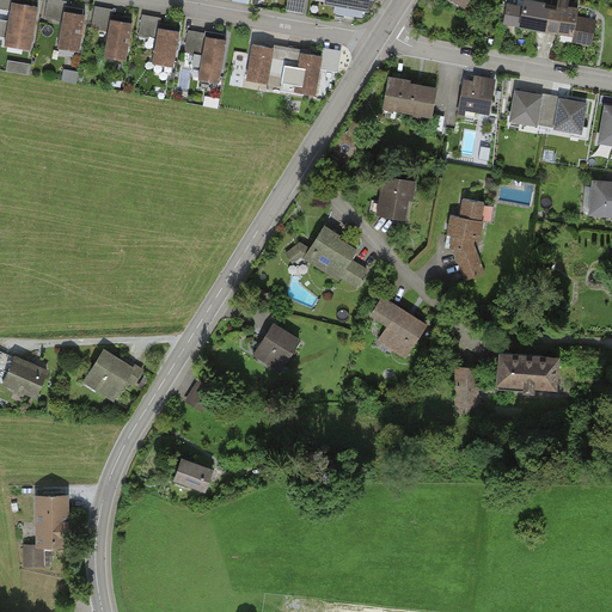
[(10,0),(0,0),(0,11),(8,13),(2,46),(30,50),(37,7),(10,2),(10,0)]
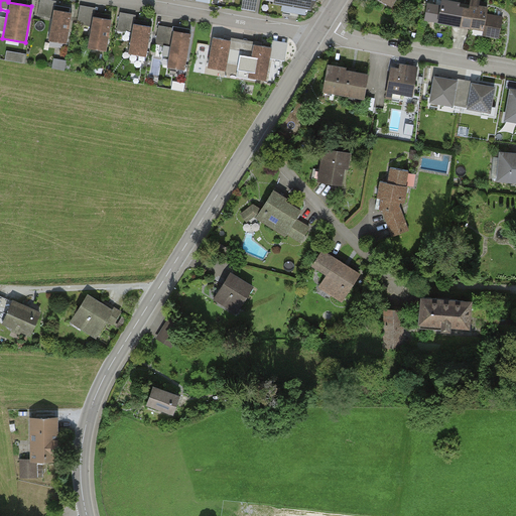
[(54,2),(44,0),(39,0),(37,17),(51,19),(47,39),(66,42),(71,12),(52,9),(54,2)]
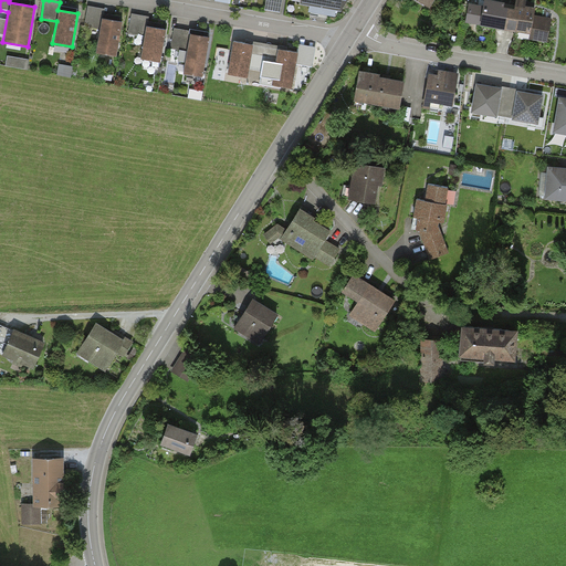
[(282,0),(266,0),(265,9),(281,12),(282,0)]
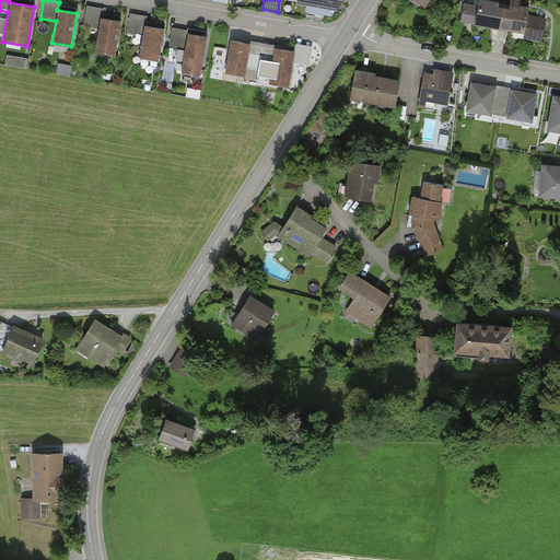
[(298,0),(298,4),(306,6),(305,12),(330,16),(343,0),(298,0)]
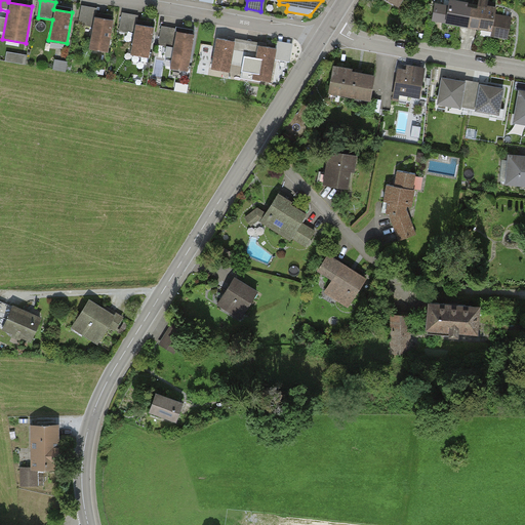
[(456,0),(436,0),(432,22),(490,32),(489,37),(508,40),(512,17),(494,14),(496,4),(477,0),(476,6),(468,5),(468,2),(456,0)]
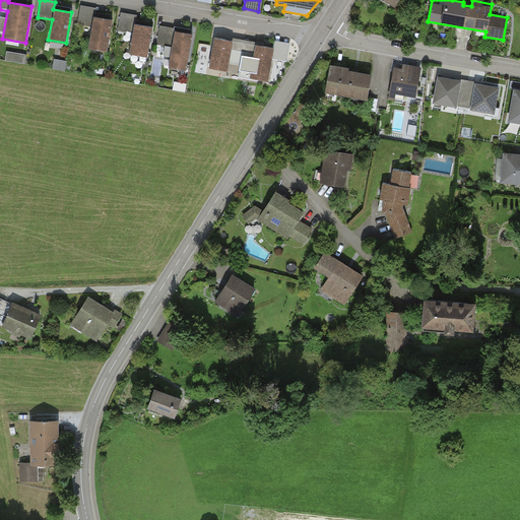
[(94,9),(80,7),(77,24),(90,27),(87,48),(106,51),(111,20),(92,16),(94,9)]
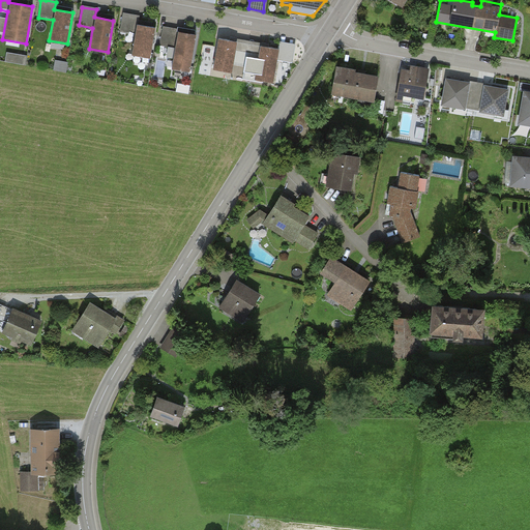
[(138,17),(123,15),(120,32),(135,35),(130,56),(149,59),(154,28),(136,25),(138,17)]
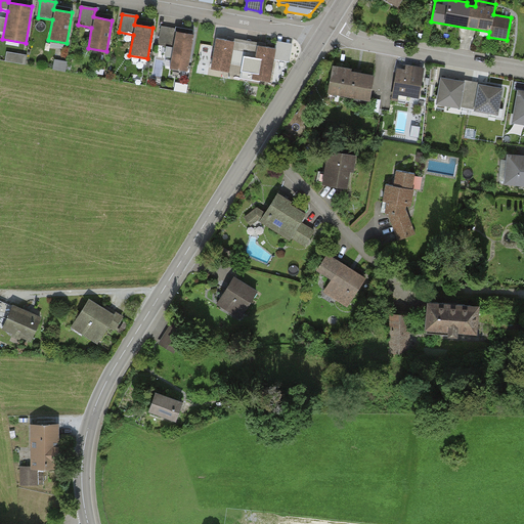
[(192,33),(161,28),(158,45),(172,47),(168,67),(186,70),(192,33)]
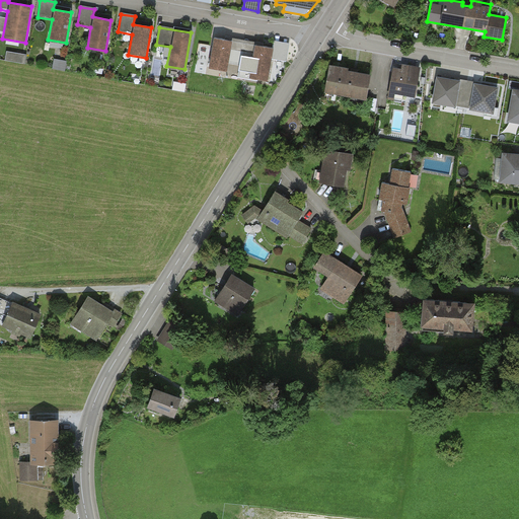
[(226,40),(213,38),(208,68),(226,72),(228,63),(237,65),(241,40),(227,36),(226,40)]
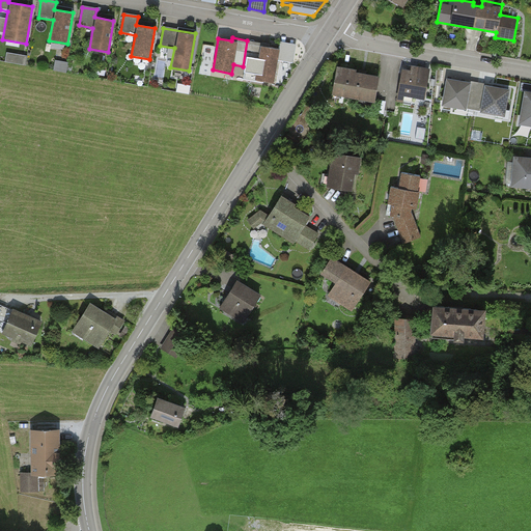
[(267,44),(247,40),(243,66),(255,68),(254,79),(274,83),(280,48),(266,46),(267,44)]
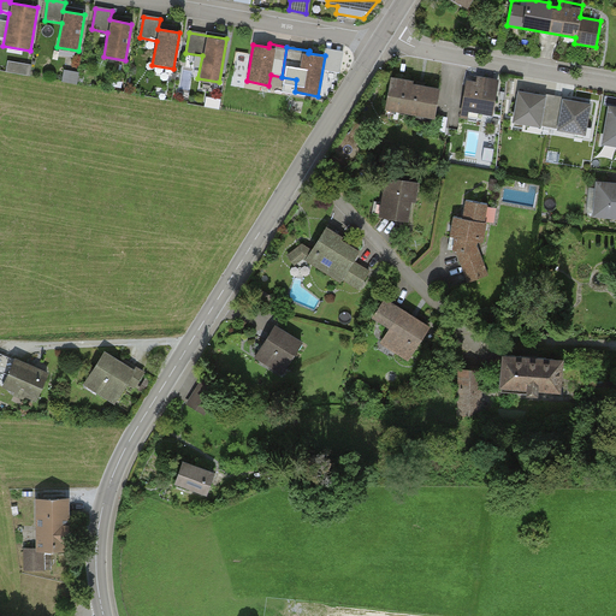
[(7,71),(33,71),(33,60),(9,59),(7,71)]
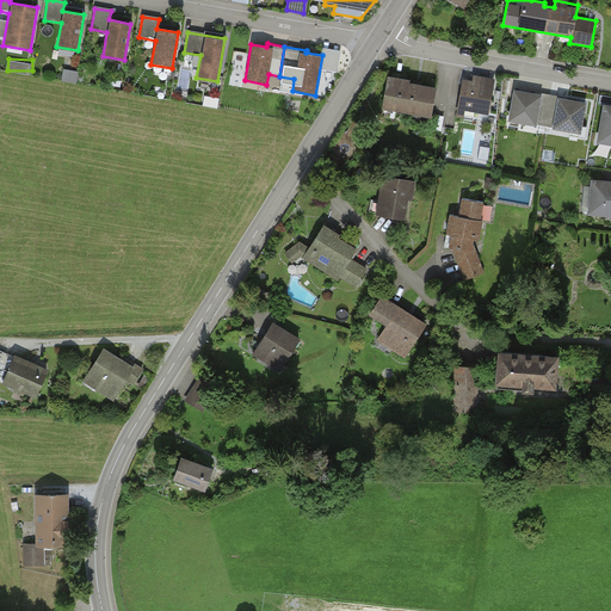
[(470,82),(462,80),(456,116),(461,117),(462,111),(488,116),(495,80),(473,75),(470,82)]
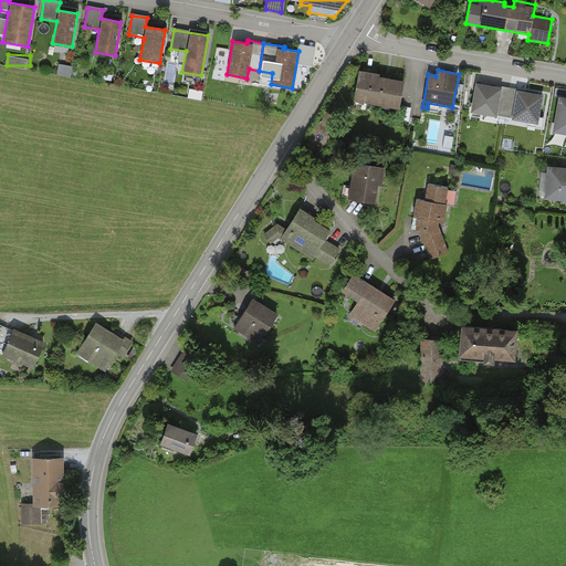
[(358,72),(354,101),(397,107),(401,79),(358,72)]
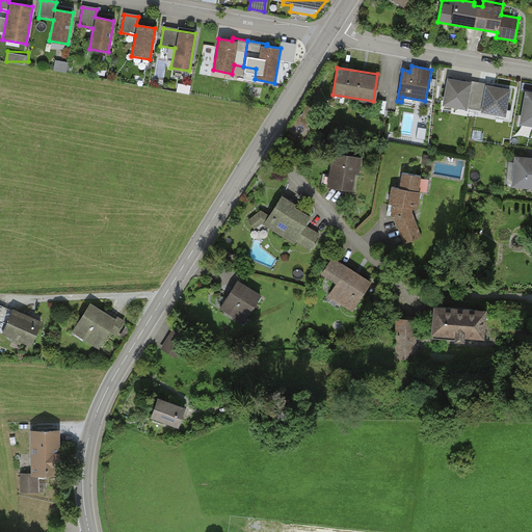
[(477,84),(447,79),(442,106),(472,111),(477,84)]
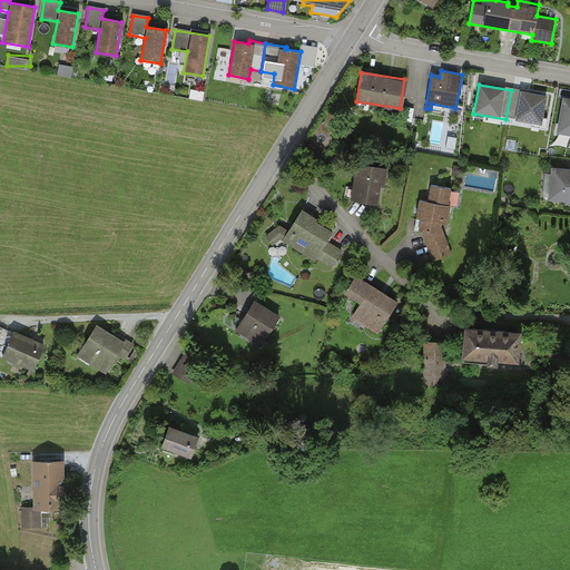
[(547,96),(511,90),(505,119),(542,126),(547,96)]
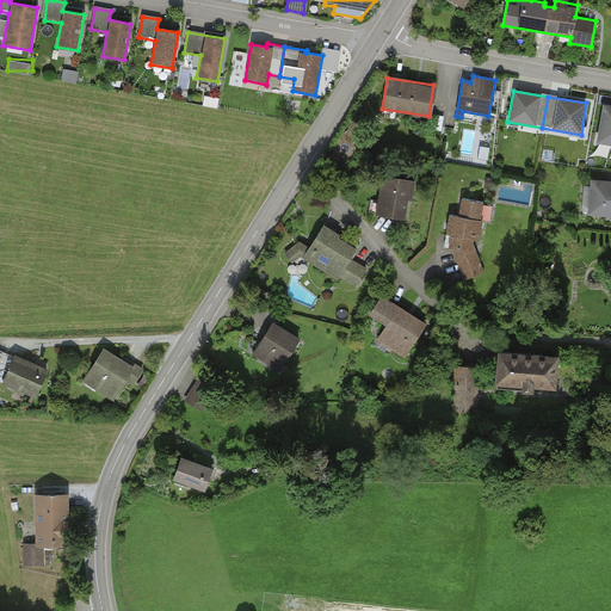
[(610,106),(603,105),(597,143),(610,144),(610,106)]
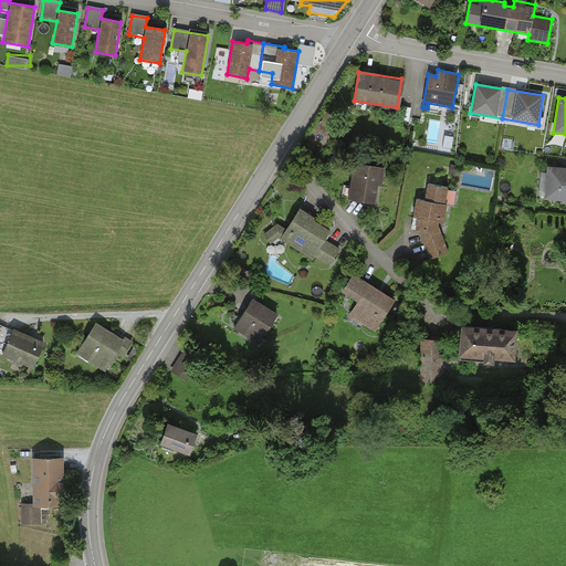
[(384,167),(353,163),(347,199),(378,202),(384,167)]
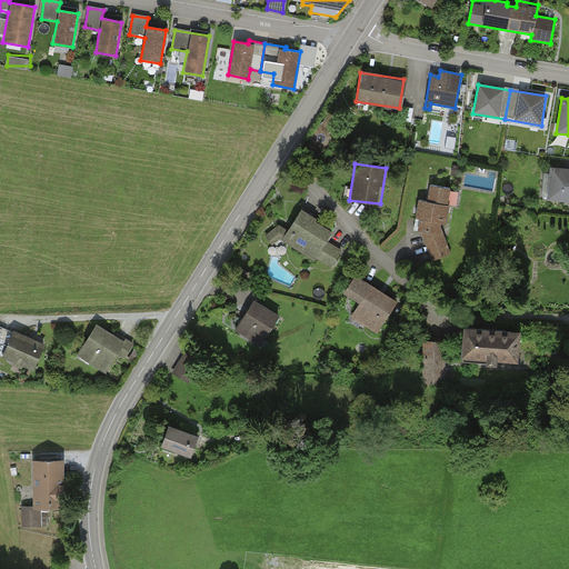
[(568,169),(550,168),(548,199),(568,200),(568,169)]
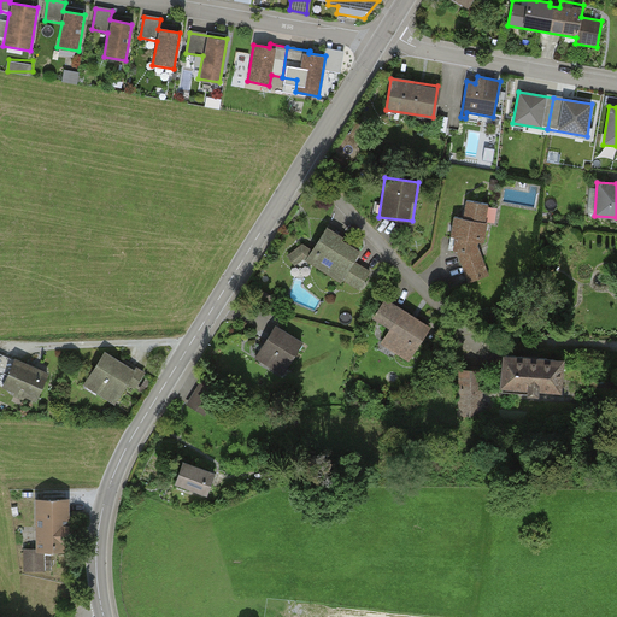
[(463,219),(453,217),(447,248),(483,254),(488,223),(485,223),(487,205),(466,201),(463,219)]
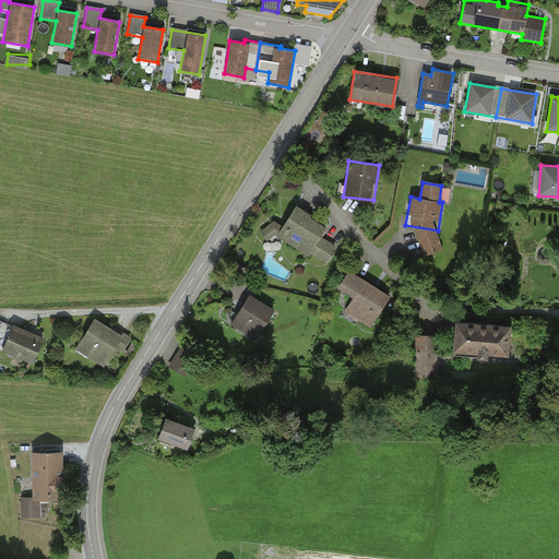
[(273,235),(306,256),(308,252),(325,263),(336,248),(319,236),(324,227),(295,209),(282,228),(273,223),(259,234),(265,241),(273,235)]
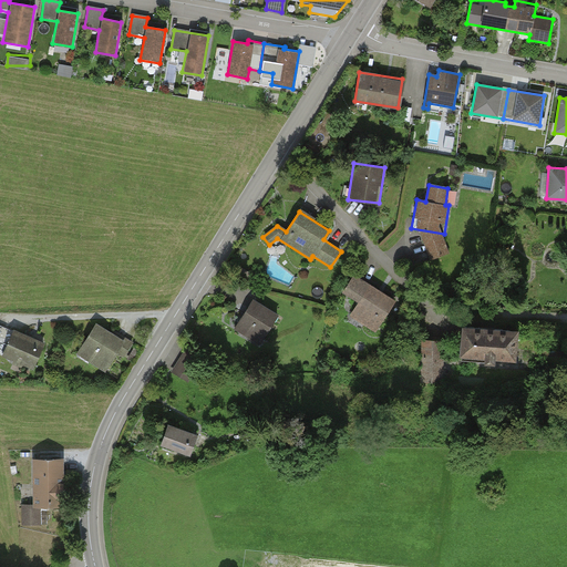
[(397,300),(354,275),(342,294),(358,302),(348,317),(375,333),(397,300)]
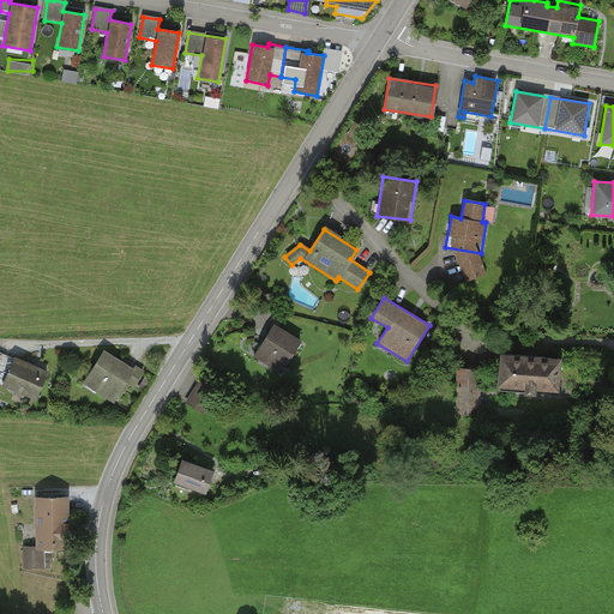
[(272,324),(253,357),(281,374),(300,341),(272,324)]
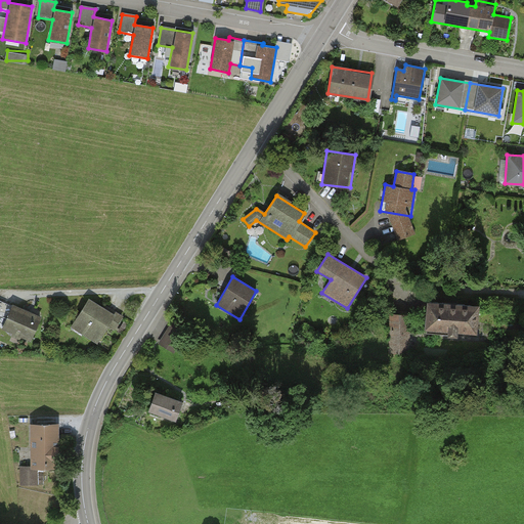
[(89,299),(71,328),(96,344),(115,315),(89,299)]
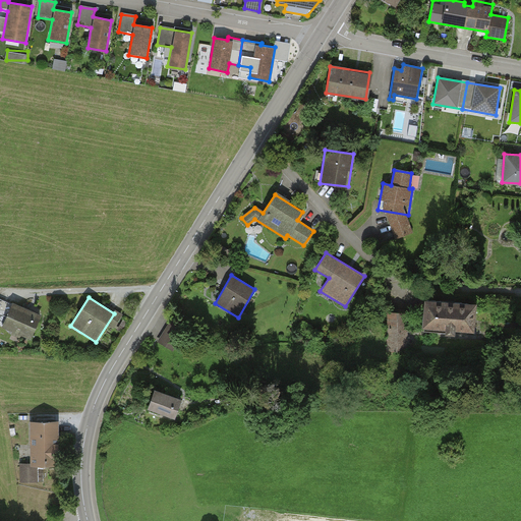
[(476,303),(424,299),(422,328),(473,332),(476,303)]
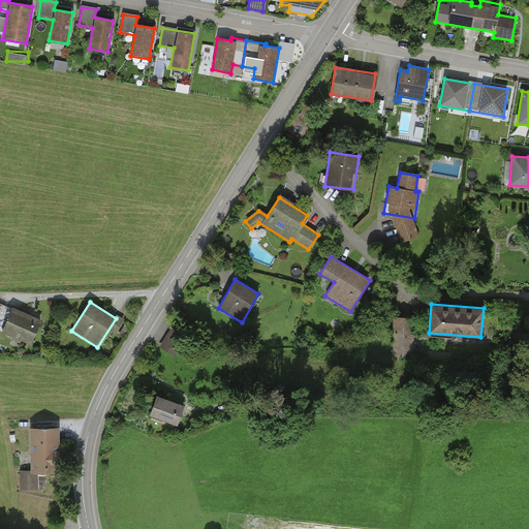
[(12,307),(1,332),(30,344),(41,320),(12,307)]
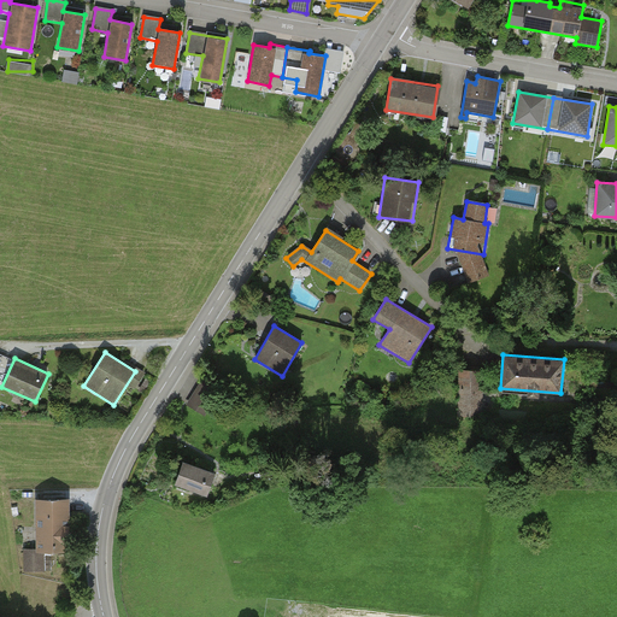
[(482,417),(482,370),(457,370),(457,418),(482,417)]
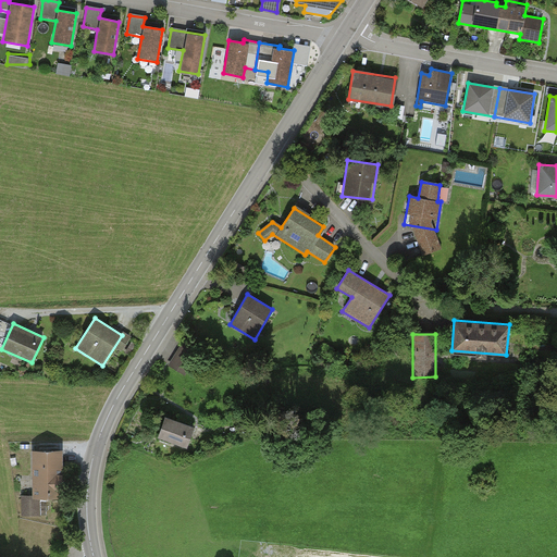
[(184,342),(169,366),(183,374),(198,350),(184,342)]
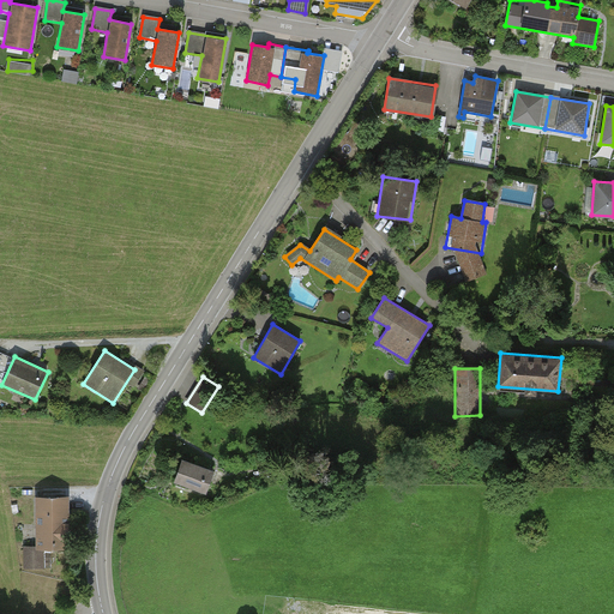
[(180,459),(173,481),(205,493),(212,471),(180,459)]
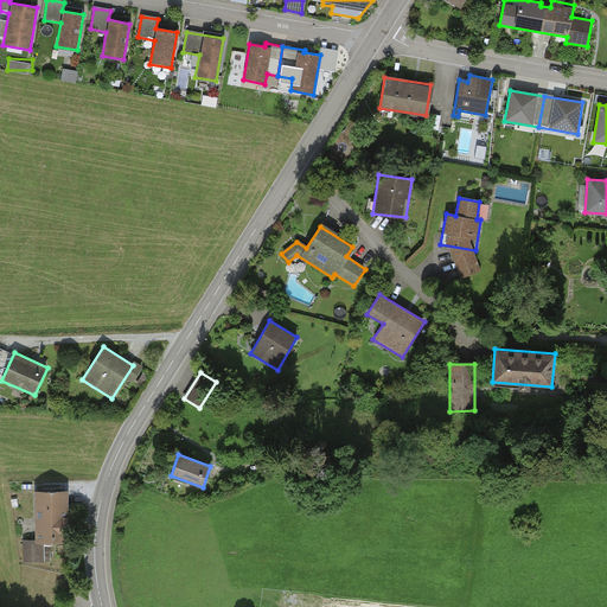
[(69,491),(33,491),(34,543),(23,543),(23,564),(42,563),(42,543),(70,542),(69,491)]
